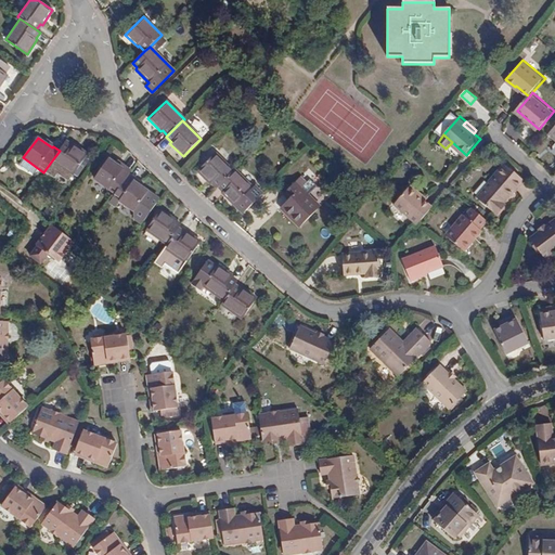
[(74,145),(73,146),(66,142),(60,151),(52,160),(73,175),(88,155),(74,145)]
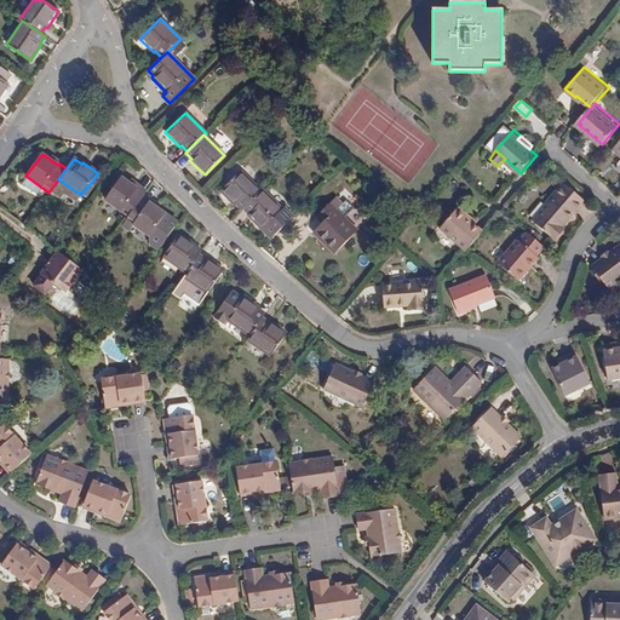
[(235,206),(236,205),(242,211),(244,208),(260,191),(240,171),(220,190),(235,206)]
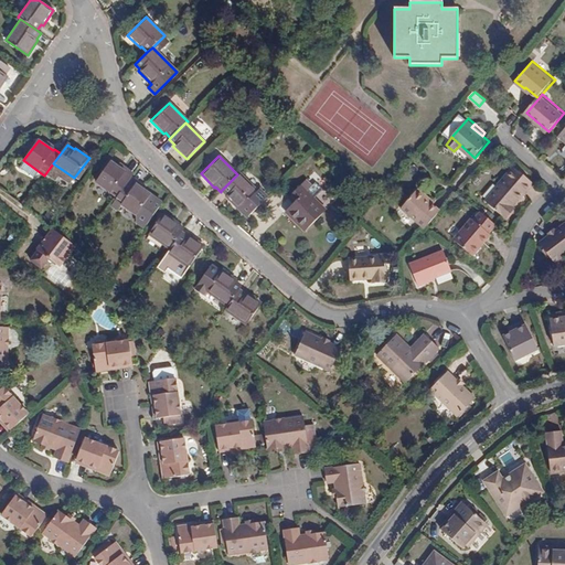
[(109,162),(96,182),(117,198),(130,179),(132,176),(125,170),(124,172),(109,162)]
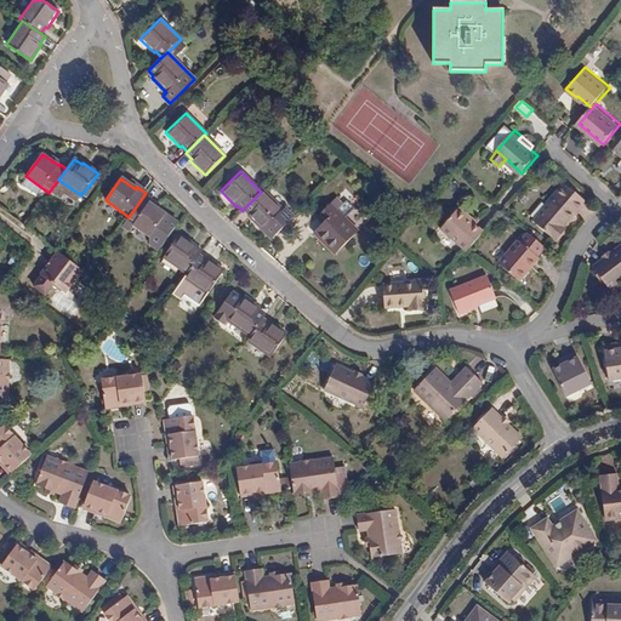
[(553,204),(539,220),(559,239),(569,227),(567,224),(577,212),(580,214),(590,201),(568,183),(551,203),(553,204)]
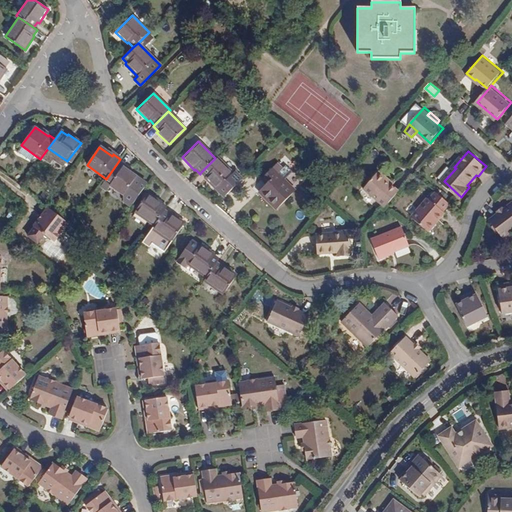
[(216,157),(215,158),(201,172),(206,177),(205,178),(223,197),(242,179),(235,171),(232,174),(216,157)]
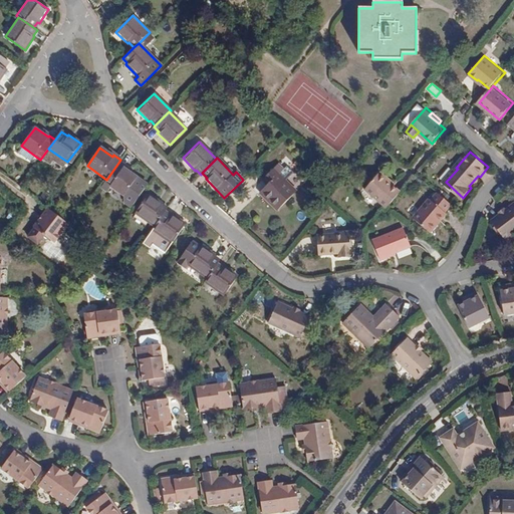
[(118,163),(106,180),(101,187),(106,191),(110,186),(123,196),(124,202),(132,207),(148,185),(124,169),(124,167),(118,163)]
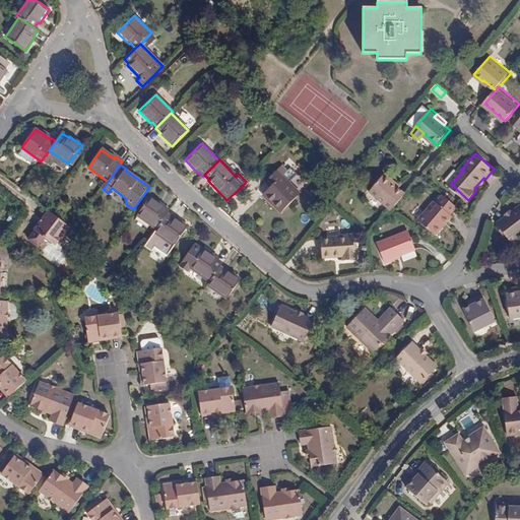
[(280,212),(300,193),(282,177),(285,172),(280,167),(268,179),(273,184),(262,195),(280,212)]
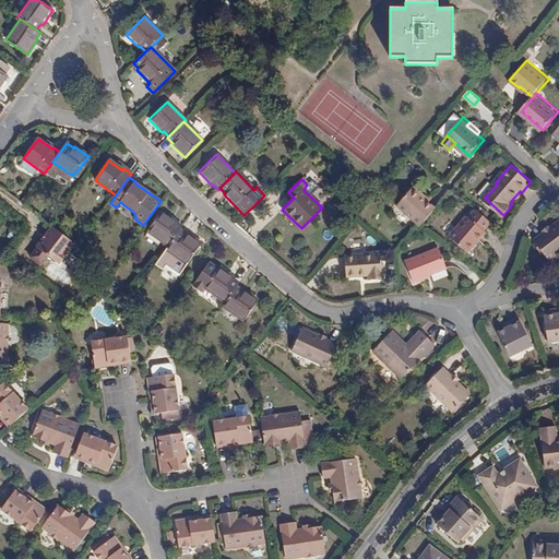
[(399,205),(423,225),(424,225),(436,210),(423,199),(424,197),(415,188),(399,205)]
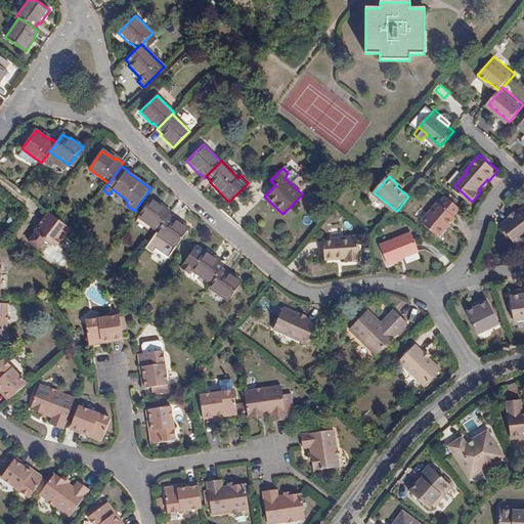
[(463,207),(447,193),(424,221),(441,236),(452,224),(451,222),(456,215),(463,207)]
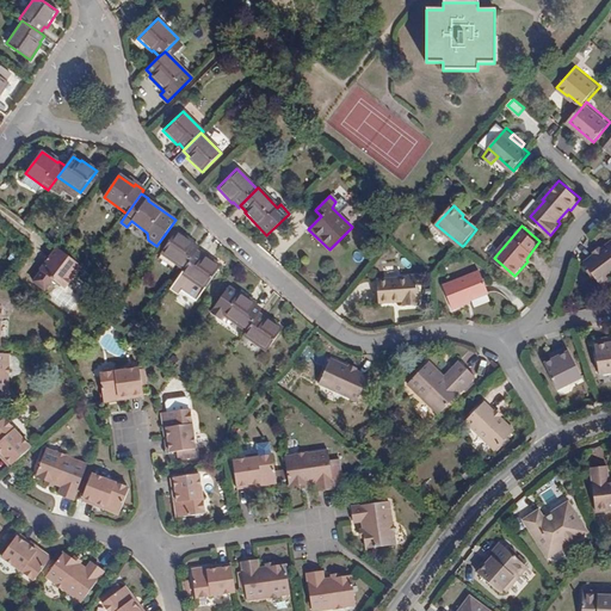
[(177,230),(160,252),(184,269),(192,258),(196,252),(198,248),(193,245),(193,242),(177,230)]
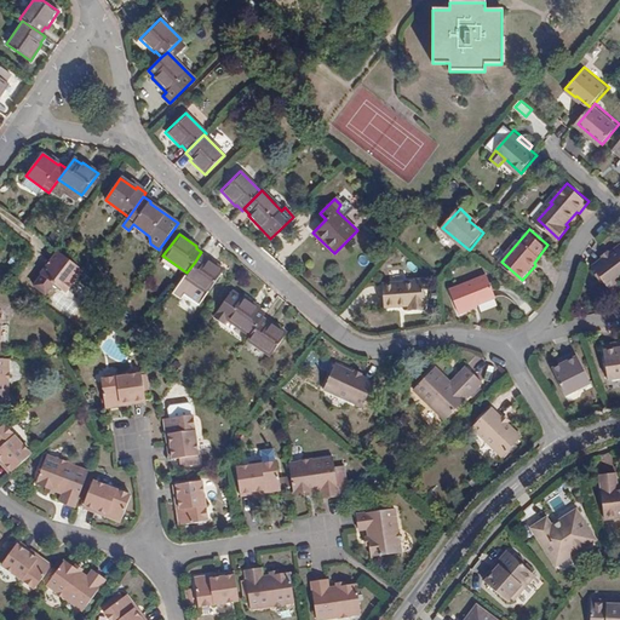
[(619,248),(615,253),(608,258),(598,267),(614,287),(619,282),(619,248)]
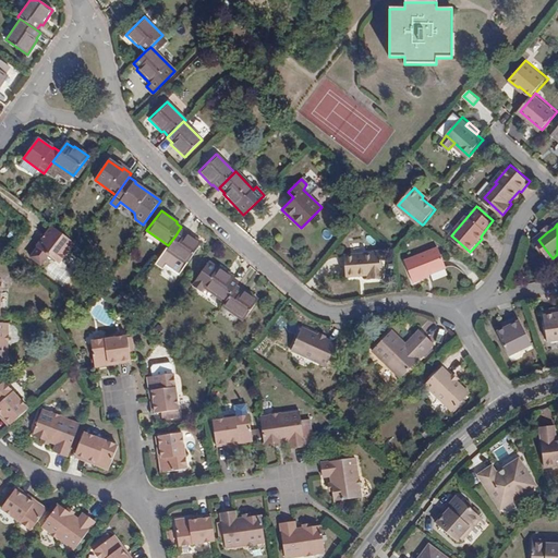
[(73,242),(50,225),(36,244),(53,258),(58,262),(73,242)]
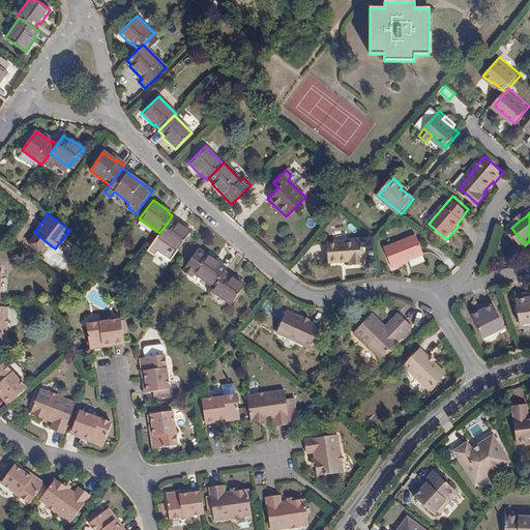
[(159,233),(157,237),(146,249),(154,256),(157,252),(171,261),(192,231),(176,221),(175,222),(170,218),(167,224),(159,233)]
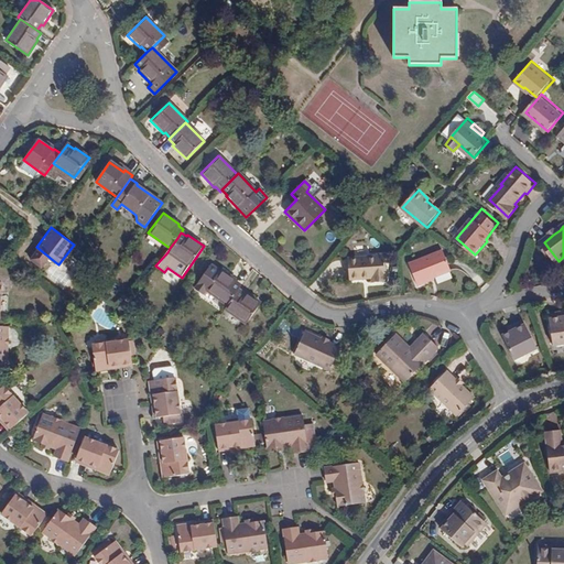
[(47,258),(54,261),(36,247),(35,248),(36,249),(30,259),(41,268),(47,258)]
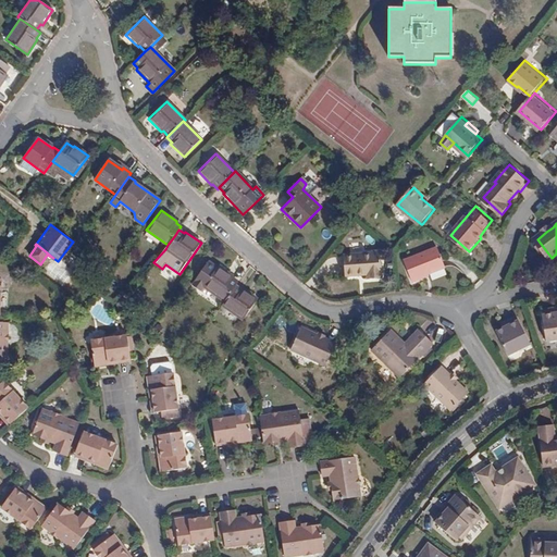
[(415,281),(428,276),(426,273),(431,272),(447,265),(441,248),(407,260),(415,281)]
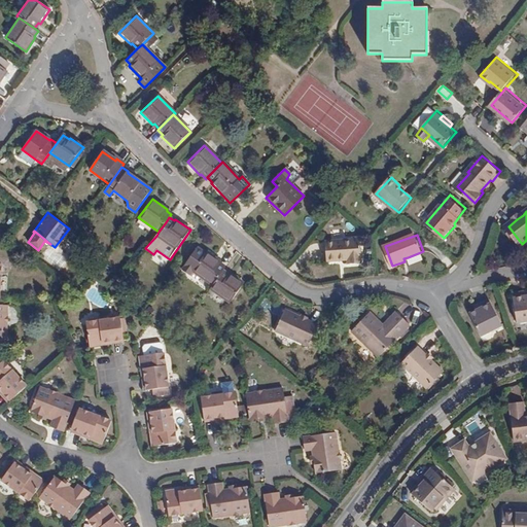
[(364,262),(361,240),(354,241),(353,239),(328,241),(329,261),(351,259),(351,264),(364,262)]
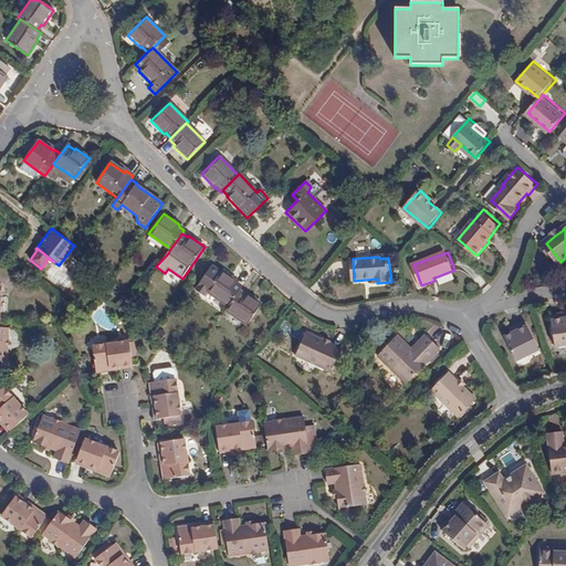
[(228,306),(240,291),(242,287),(236,283),(237,282),(222,272),(220,273),(211,266),(195,290),(205,296),(208,292),(228,306)]
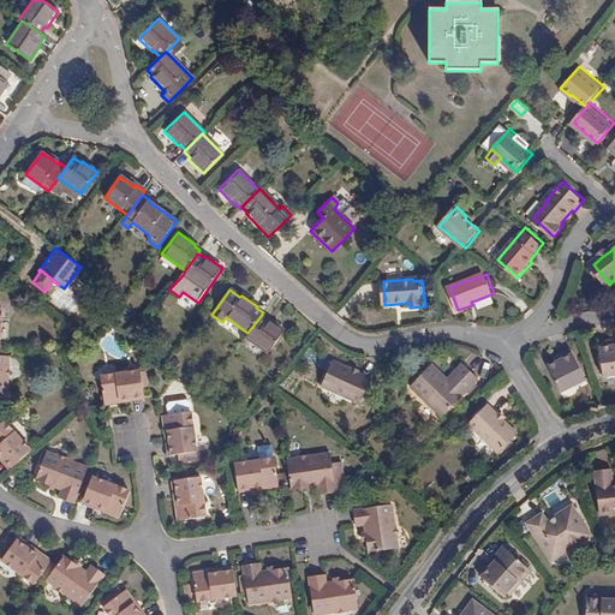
[(261,316),(248,333),(245,338),(268,353),(285,330),(268,318),(266,320),(261,316)]
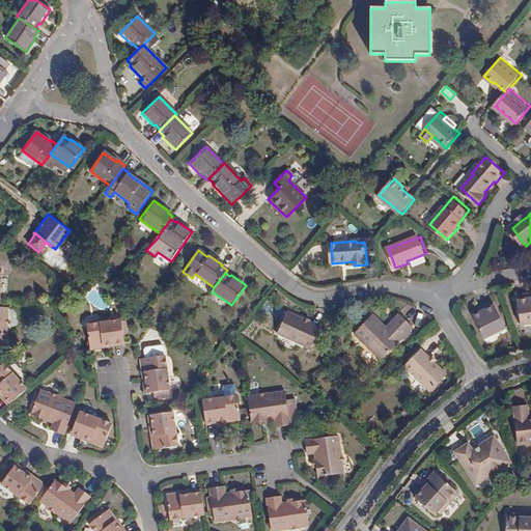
[(530,297),(530,298),(530,294),(519,295),(523,324),(530,322),(530,297)]
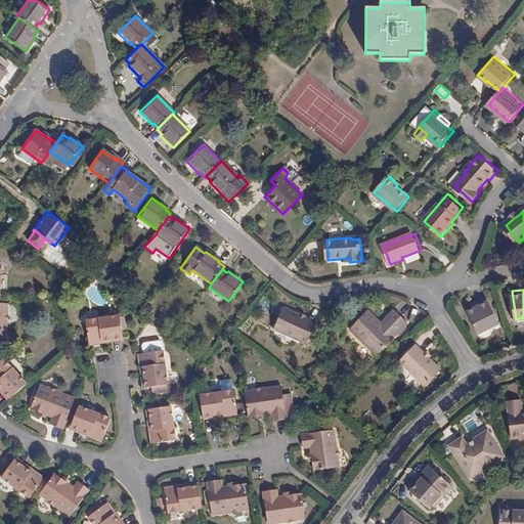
[(480,305),(476,307),(470,310),(480,333),(501,321),(488,297),(478,302),(480,305)]
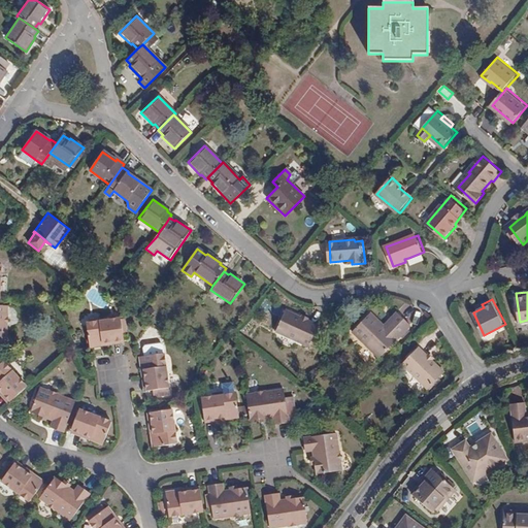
[(0,308),(0,347),(11,348),(12,328),(13,328),(13,318),(12,318),(13,309),(0,308)]
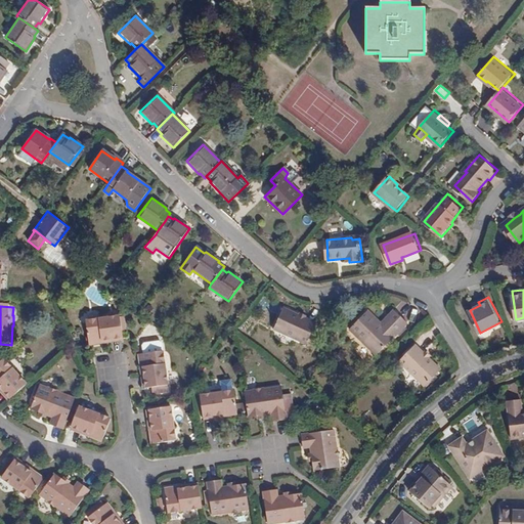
[(308,319),(302,316),(287,309),(277,329),(310,344),(319,324),(308,319)]
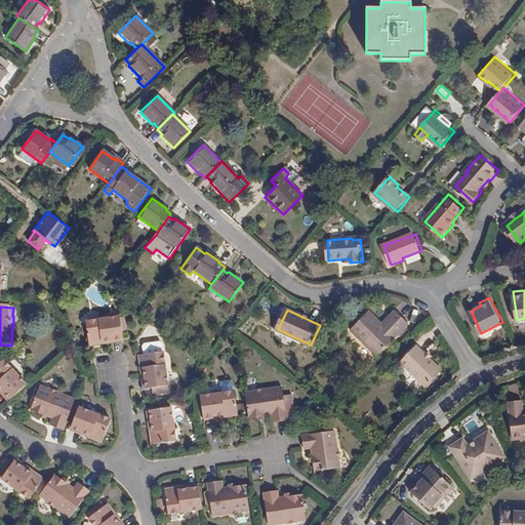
[(375,348),(381,353),(409,324),(400,315),(387,328),(384,325),(369,312),(352,329),(373,350),(375,348)]
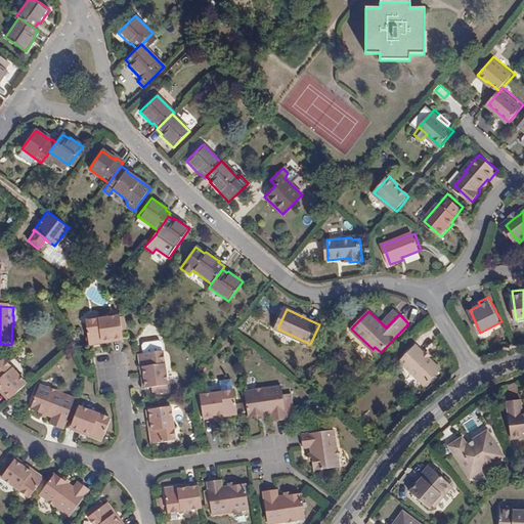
[(386,328),(399,314),(396,311),(383,324),(386,328)]
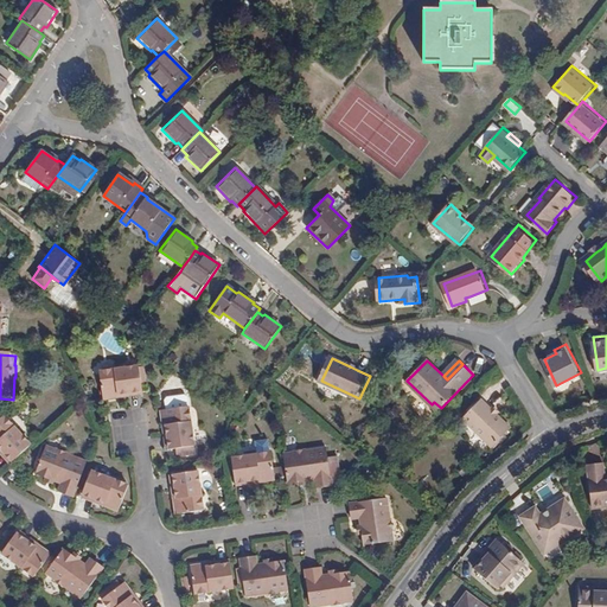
[(145,374),(149,372),(147,364),(144,365),(144,364),(104,369),(108,398),(126,395),(125,391),(147,388),(146,379),(145,374)]
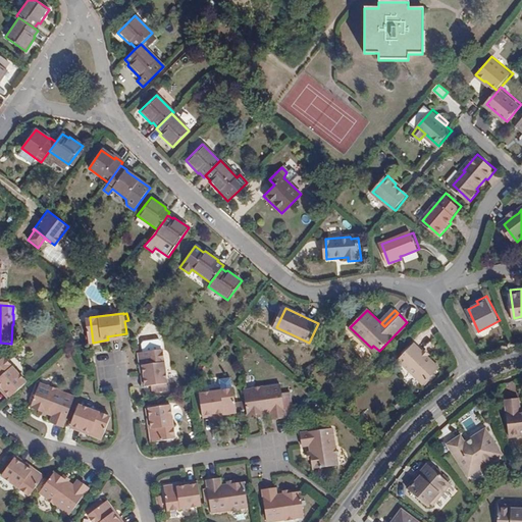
[(145,356),(147,371),(151,370),(153,389),(158,388),(159,395),(175,393),(174,386),(170,353),(169,345),(167,343),(152,345),(150,347),(151,355),(145,356)]
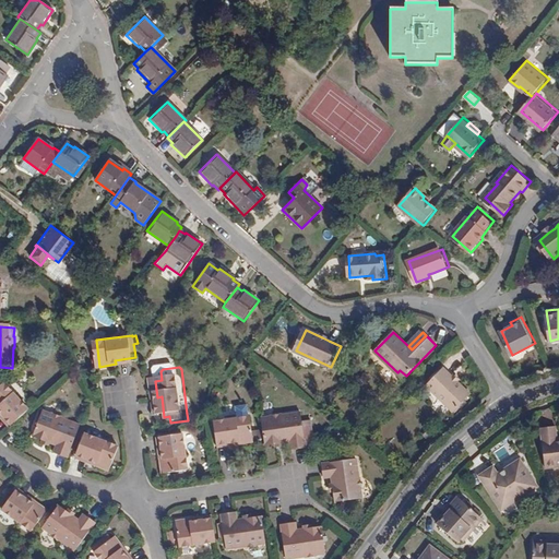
[(473,394),(460,381),(454,377),(445,368),(429,384),(456,411),(473,394)]
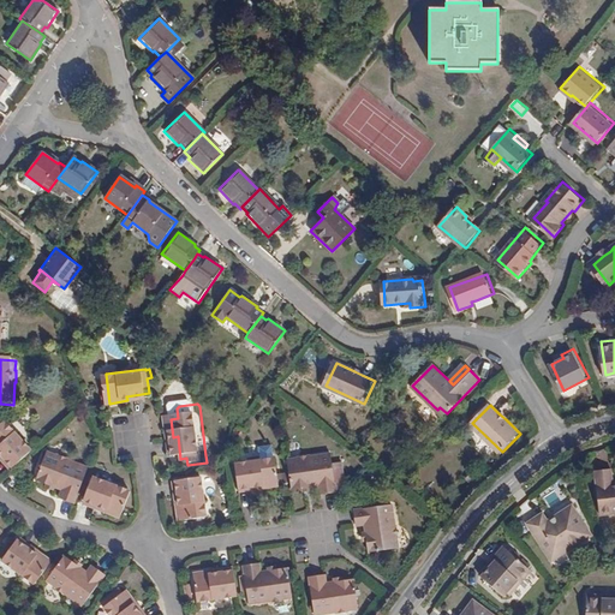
[(0,435),(0,451),(4,455),(7,453),(23,470),(41,452),(15,423),(0,435)]
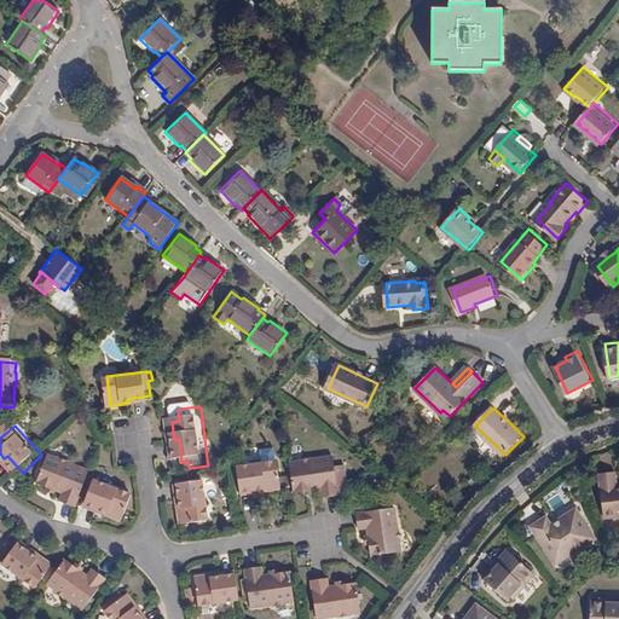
[(262,461),(276,458),(273,449),(261,451),(262,461)]
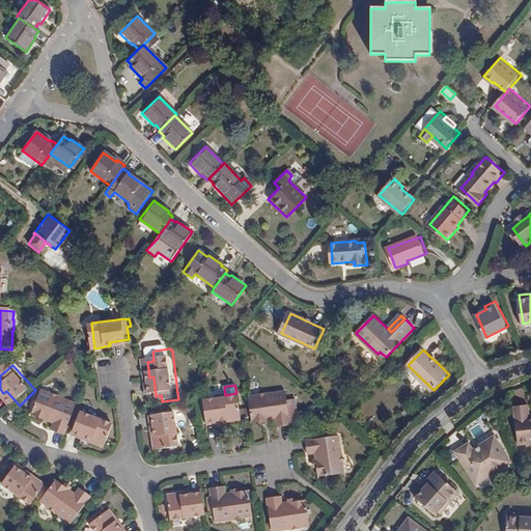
[(6,391),(3,393),(17,408),(20,406),(6,391)]
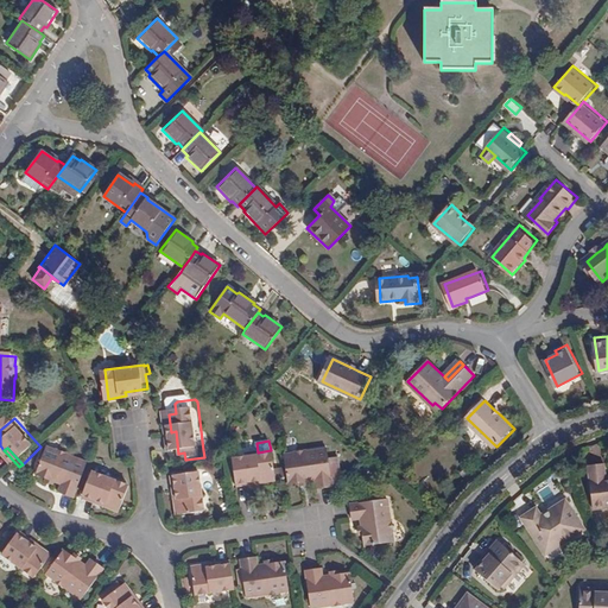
[(298,455),(290,456),(293,485),(305,483),(314,482),(321,481),(323,489),(339,488),(334,449),(311,453),(311,451),(298,454),(298,455)]
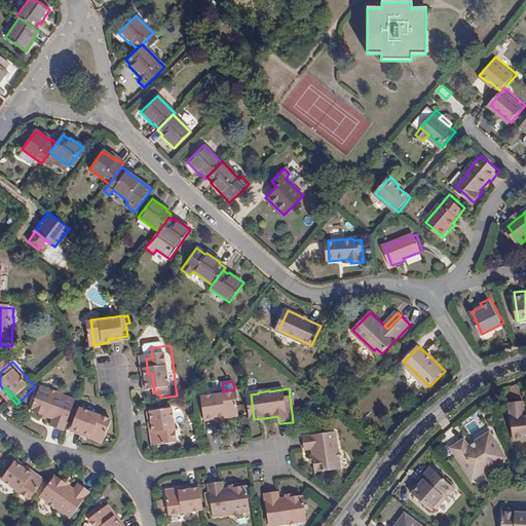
[(44,416),(51,419),(57,421),(54,428),(70,435),(81,404),(62,397),(62,396),(52,391),(52,392),(44,390),(36,413),(44,416)]
